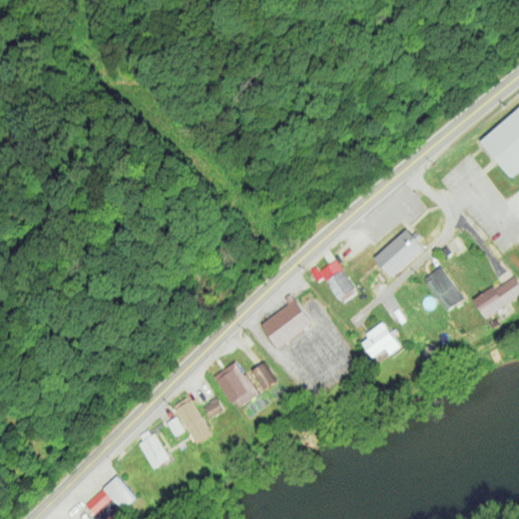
[(518,168),(518,106),(480,140),(511,175),(518,168)]
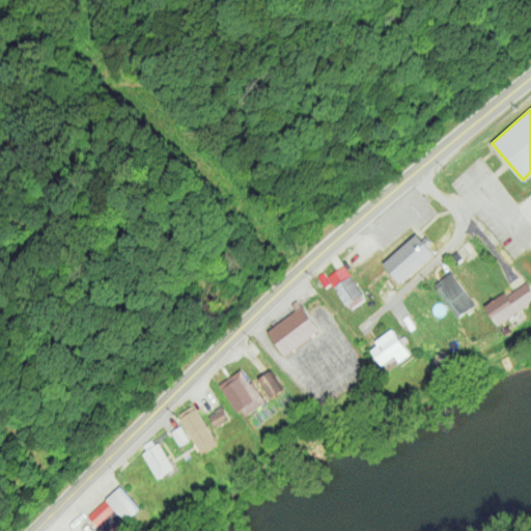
[(435,249),(416,230),(384,264),(402,283),(435,249)]
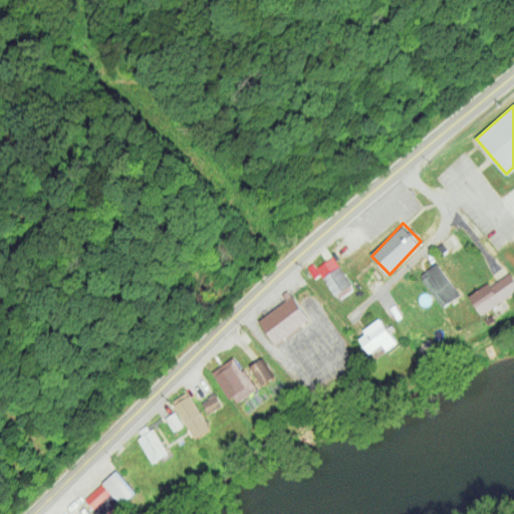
[(322,273),(336,300),(354,291),(335,255),(310,268),(315,278),(322,273)]
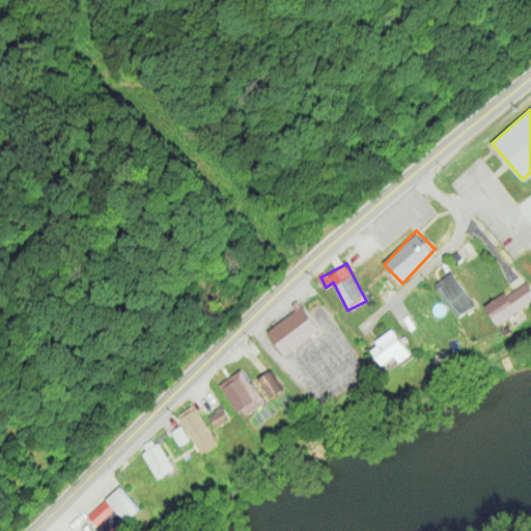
[(476,304),(451,271),(434,285),(457,317),(476,304)]
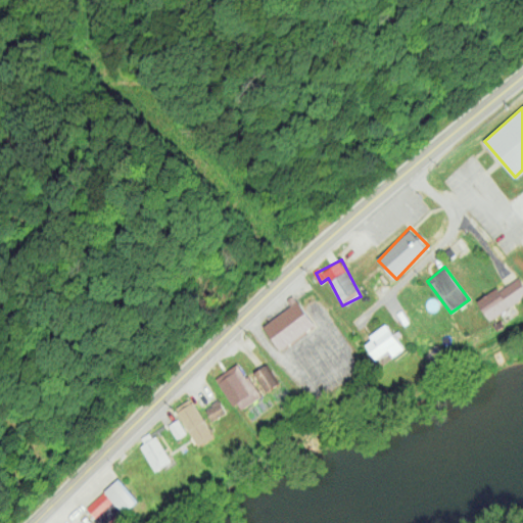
[(489,320),(522,297),(522,283),(519,277),(498,291),(496,288),(477,300),(489,320)]
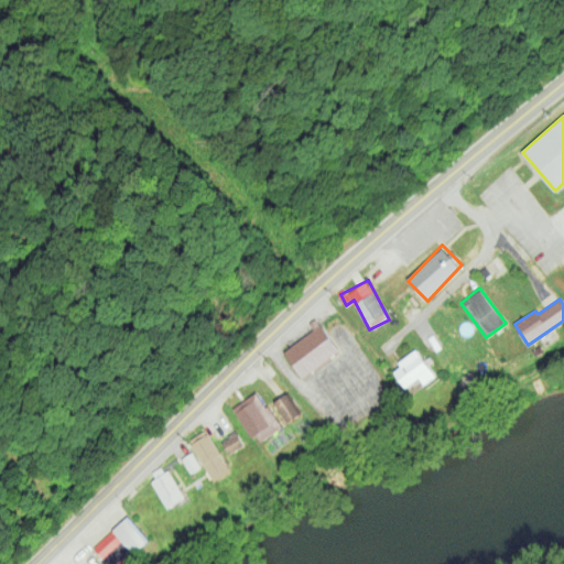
[(283,351),(303,378),(340,350),(321,324),(283,351)]
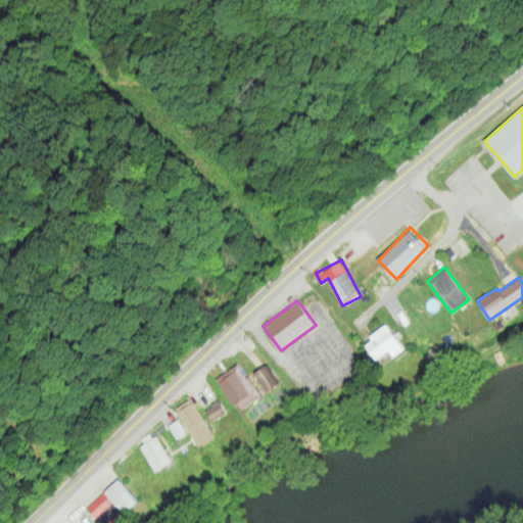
[(389,350),(393,357),(405,348),(386,324),(364,341),(376,359),(389,350)]
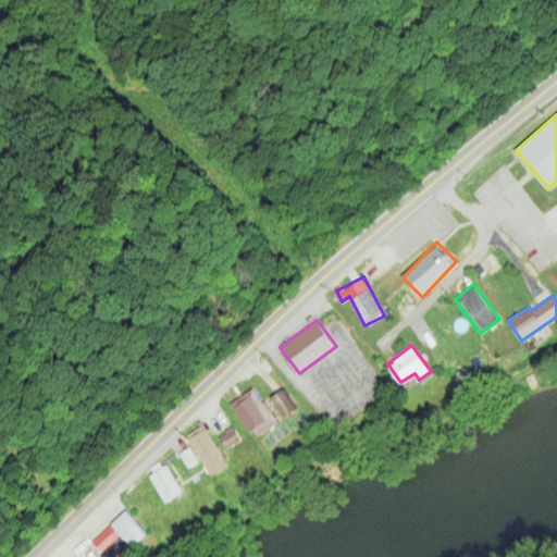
[(230,404),(256,438),(279,421),(252,386),(230,404)]
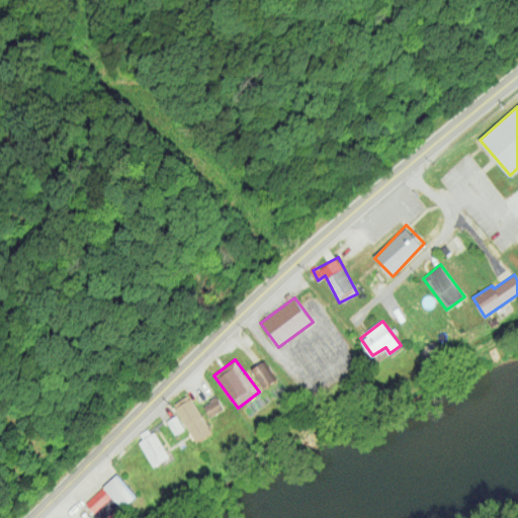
[(277,379),(265,359),(252,368),(264,387),(277,379)]
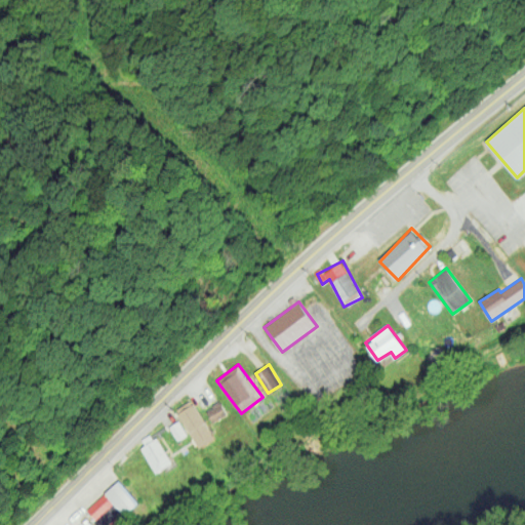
[(216,438),(191,400),(174,410),(201,448),(216,438)]
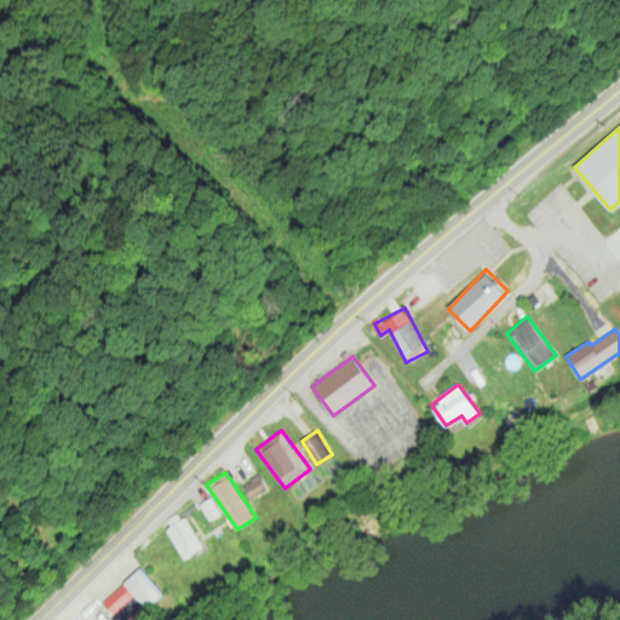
[(252,499),(269,489),(260,475),(244,483),(252,499)]
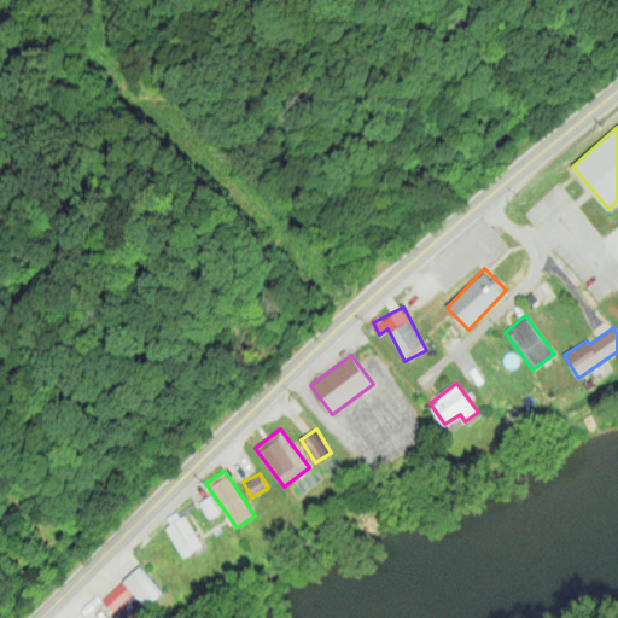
[(219,511),(210,496),(200,502),(209,517),(219,511)]
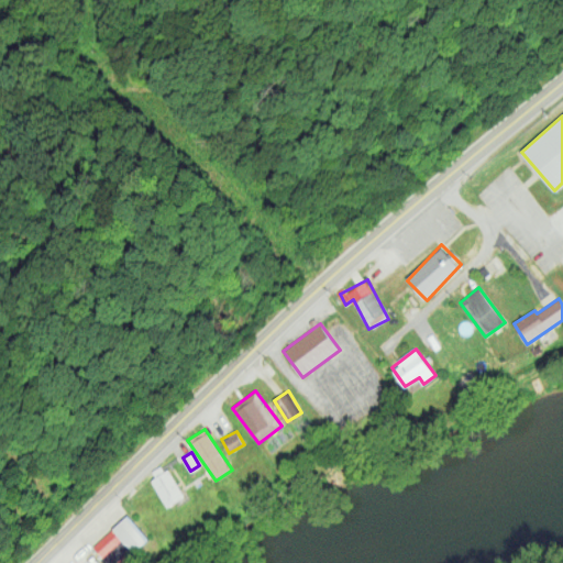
[(151,481),(169,508),(186,496),(168,468),(151,481)]
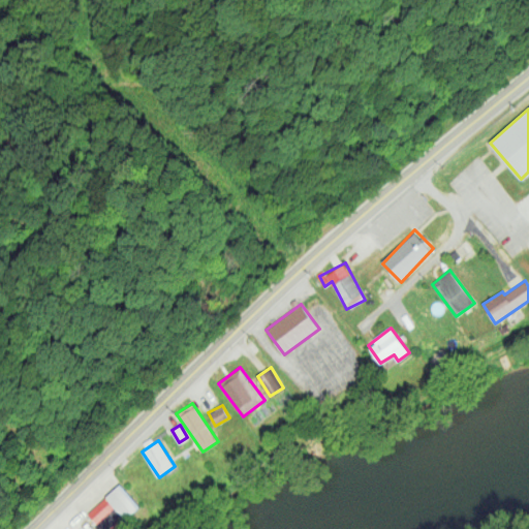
[(106,496),(126,520),(141,507),(121,484),(106,496)]
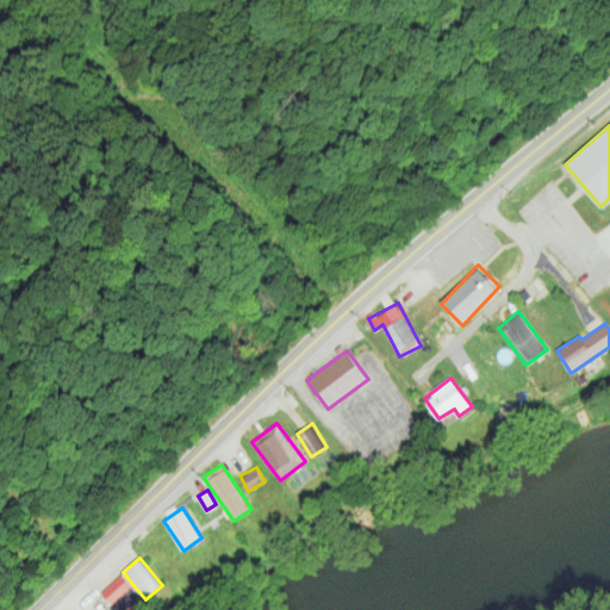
[(112,604),(132,585),(122,573),(101,592),(112,604)]
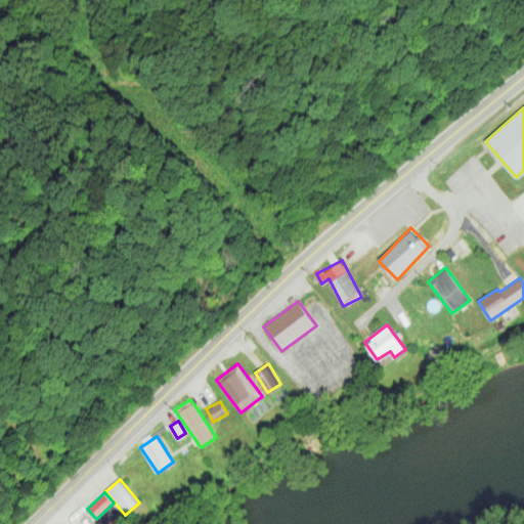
All buildings are outlined.
